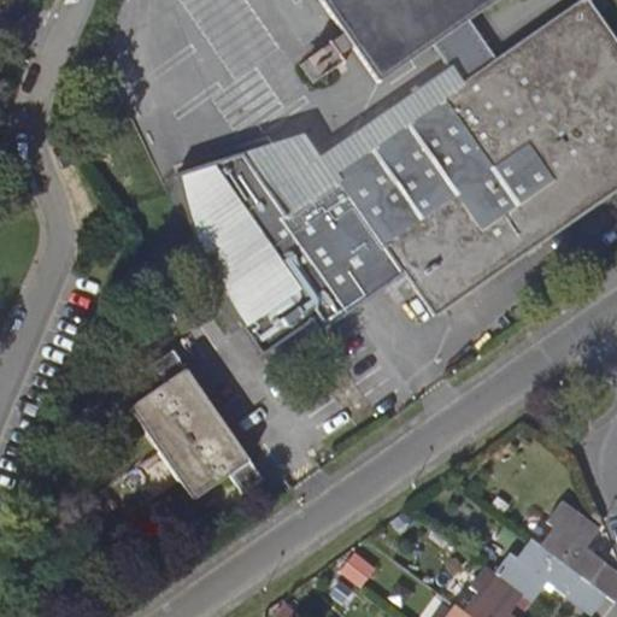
[(319,0),(377,82),(433,43),(459,83),(333,171),(338,177),(404,274),(434,317),(616,189),(616,41),(588,0),(579,0),(495,58),(469,19),(495,0),(319,0)]
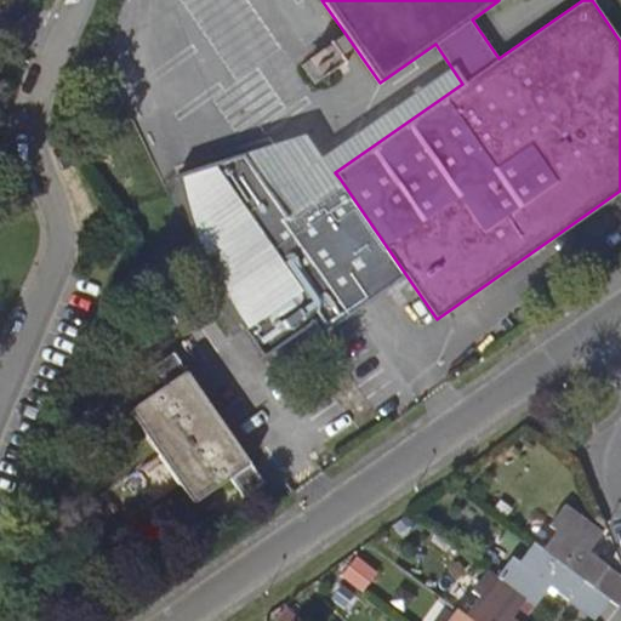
[(322,335),(406,275),(340,178),(288,215),(244,153),(177,175),(182,199),(188,220),(192,231),(205,263),(214,279),(221,294),(248,335),(262,357),(313,322),(322,335)]
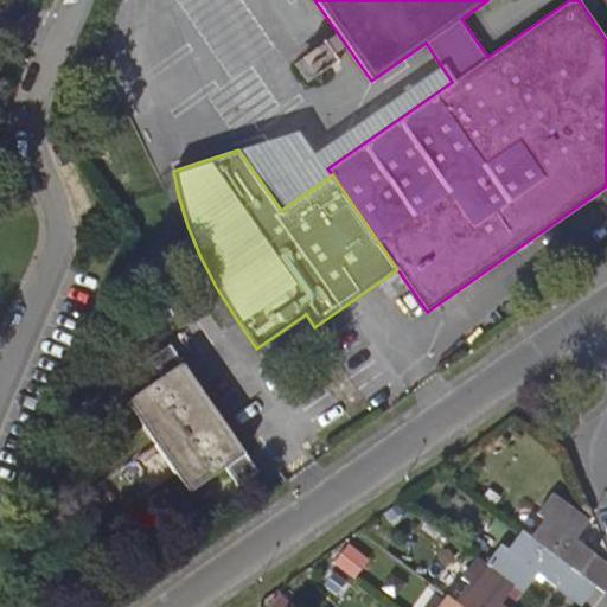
[(260,472),(171,343),(151,357),(164,376),(128,401),(190,490),(225,465),(240,485),(260,472)]
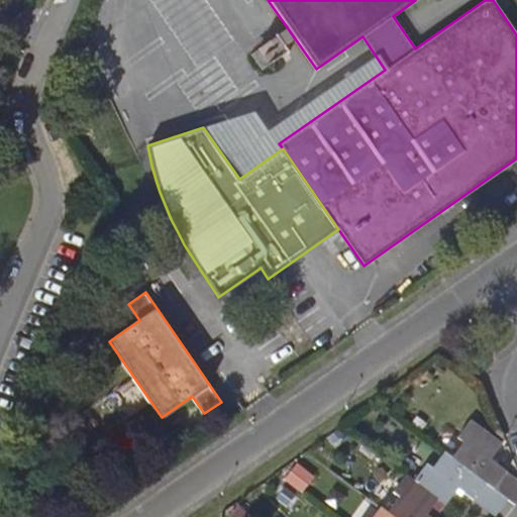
[(452,457),(508,499),(515,504),(516,500),(516,480),(490,459),(493,454),(502,443),(471,420),(457,437),(463,442),(452,457)]
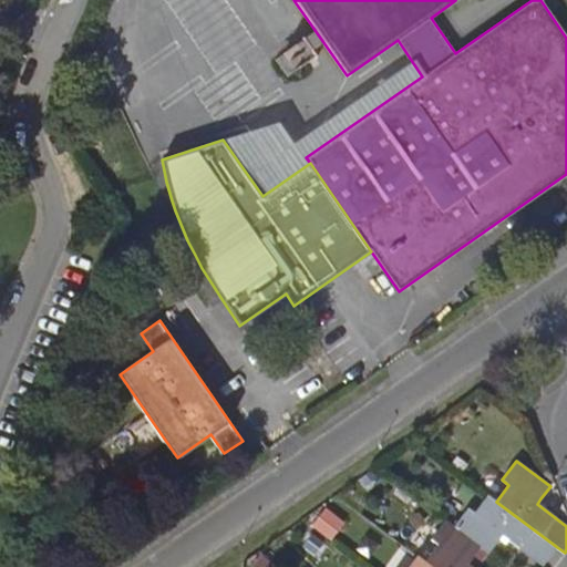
[(454,527),(481,547),(488,553),(502,534),(543,566),(557,547),(496,502),(487,496),(475,513),(468,508),(454,527)]
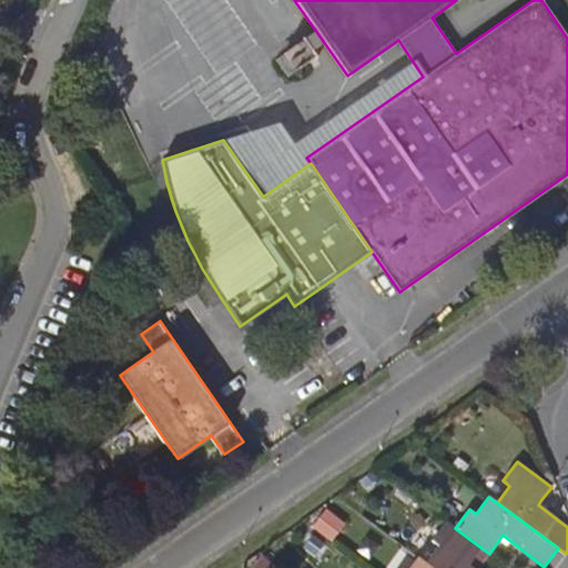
[(427,563),(434,567),(473,567),(468,565),(482,548),(455,528),(448,521),(434,541),(439,546),(427,563)]
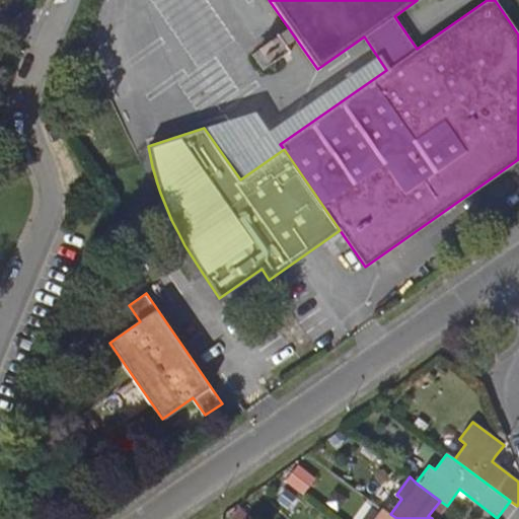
[(396,518),(390,514),(382,509),(375,518),(396,518)]
